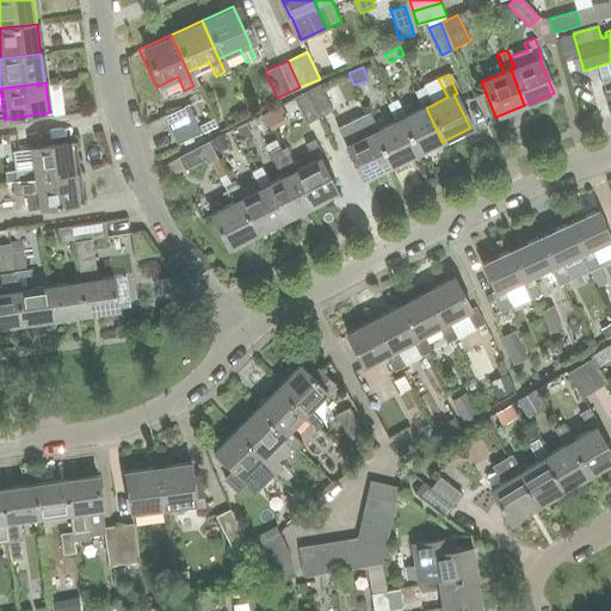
[(321,85),(303,93),(316,119),(334,110),(321,85)]
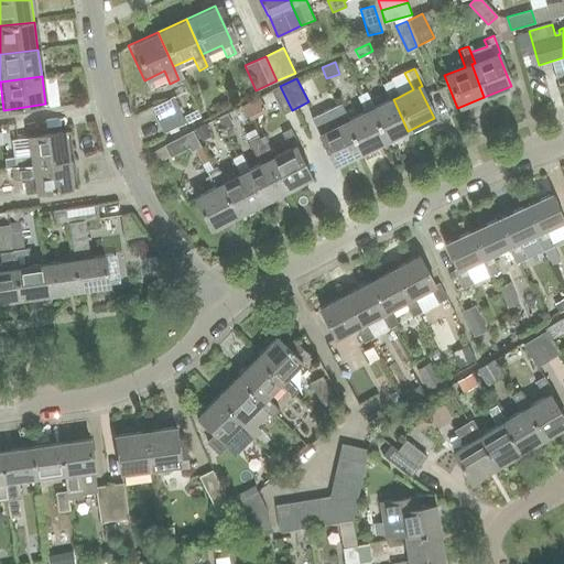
[(387,101),(371,109),(367,111),(383,143),(408,131),(393,99),(397,98),(388,80),(379,85),(387,101)]
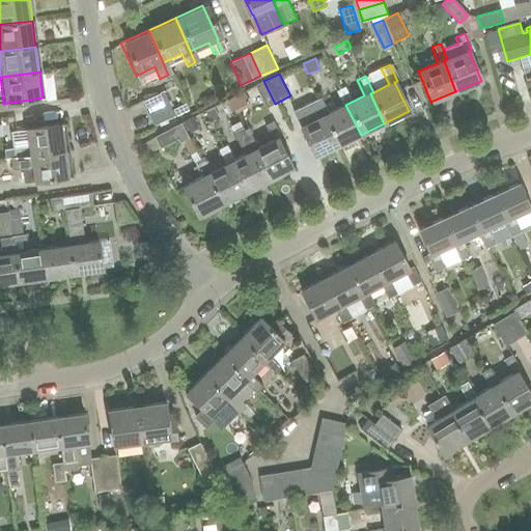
[(268,107),(275,104),(263,81),(256,85),(268,107)]
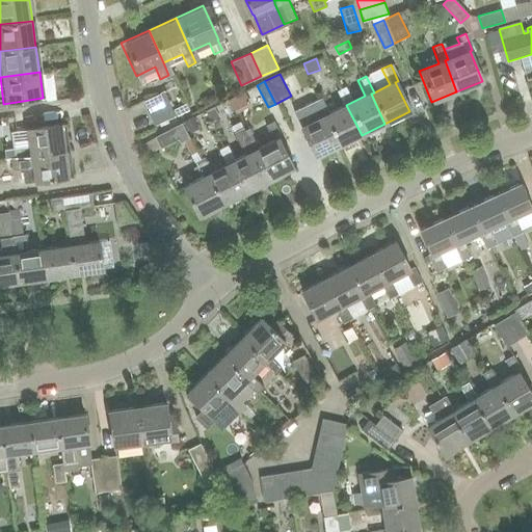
[(342,107),(326,114),(323,116),(338,147),(362,135),(346,105),(350,103),(343,88),(335,91),(342,107)]
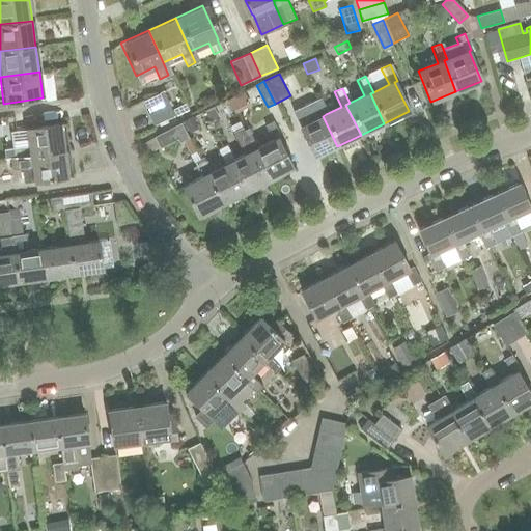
[(165,91),(143,101),(154,126),(189,110),(187,104),(173,110),(165,91)]
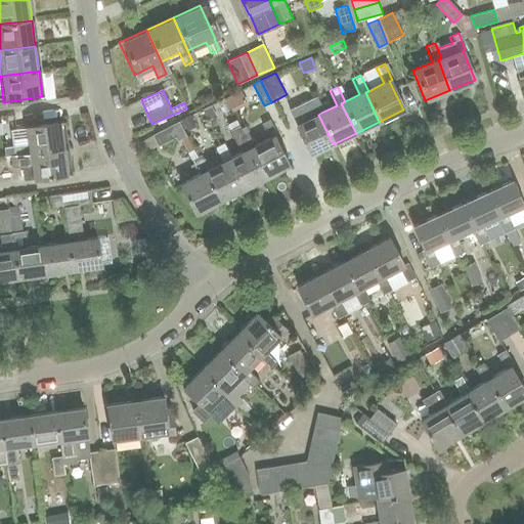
[(308,156),(333,144),(318,115),(321,113),(314,97),(305,102),(312,118),(294,126),(308,156)]
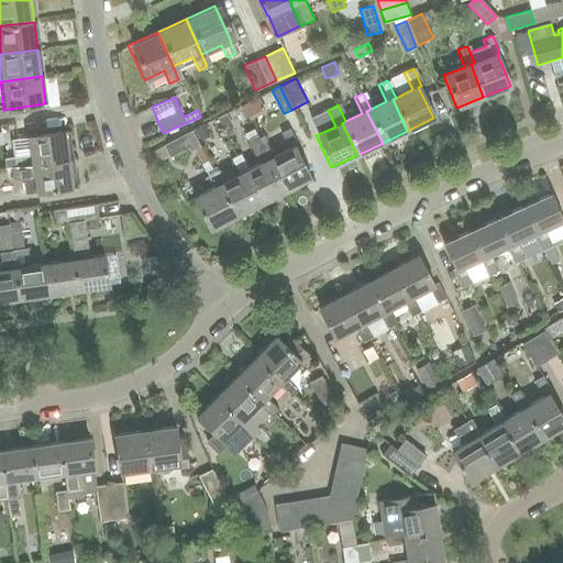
[(227,114),(218,119),(223,130),(232,125),(227,114)]
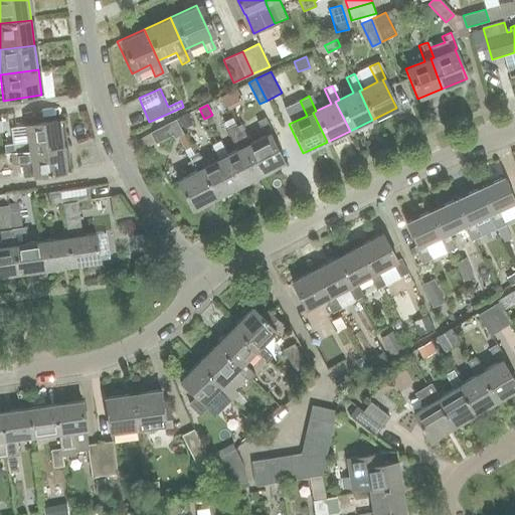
[(179,118),(185,128),(192,124),(187,114),(179,118)]
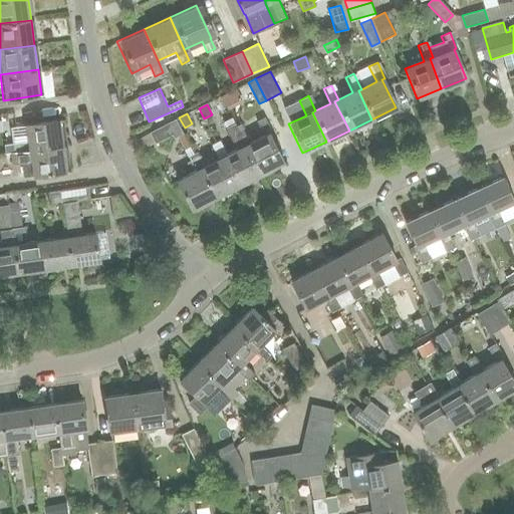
[(282,163),(273,147),(277,146),(263,117),(254,122),(261,137),(249,143),(239,121),(236,123),(234,119),(230,120),(236,132),(239,131),(246,145),(243,147),(258,175),(282,163)]
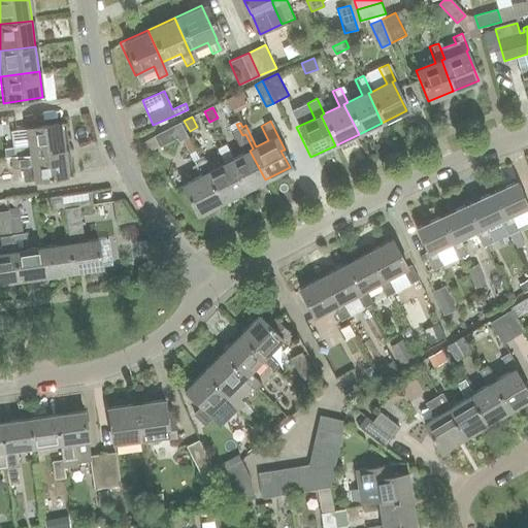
[(26,144),(11,146),(12,157),(66,150),(62,122),(24,127),(26,144)]
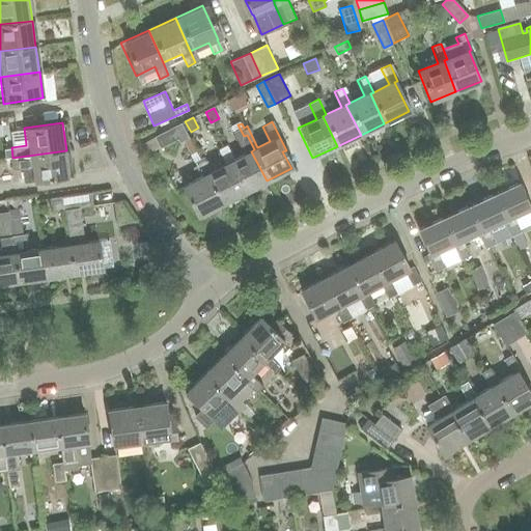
[(178,124),(151,138),(157,148),(175,140),(177,143),(186,139),(178,124)]
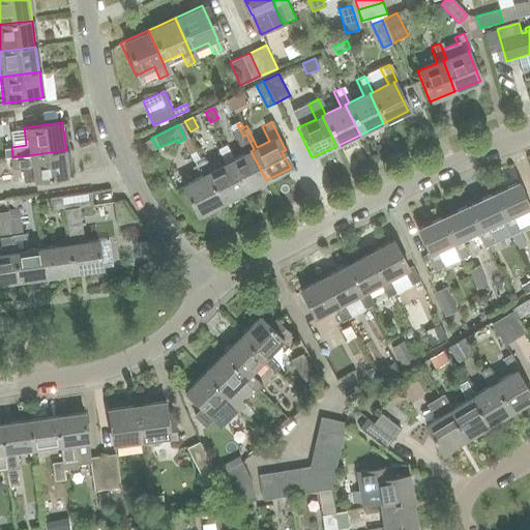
[(245,153),(231,160),(228,162),(243,192),(266,180),(251,151),(254,149),(246,135),(243,136),(237,124),(233,127),(238,138),(245,153)]
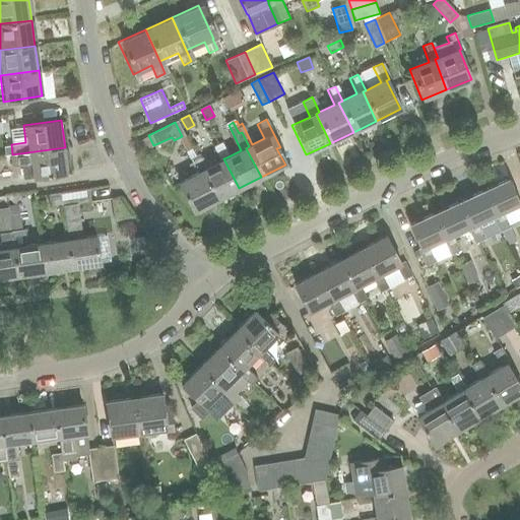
[(218,161),(204,170),(200,171),(215,200),(239,188),(223,158),(226,157),(218,143),(211,147),(218,161)]
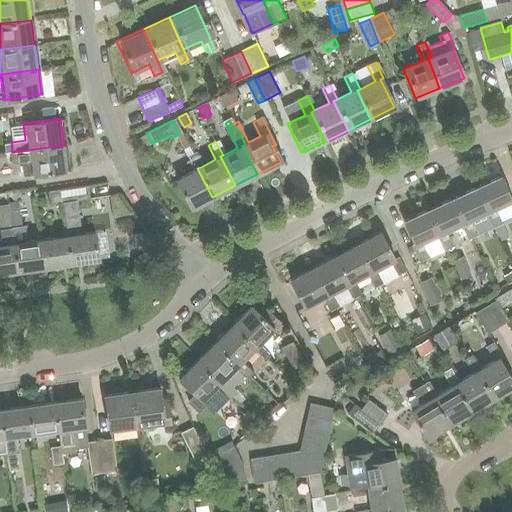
[(67,170),(64,145),(12,152),(10,152),(11,163),(21,162),(23,176),(67,170)]
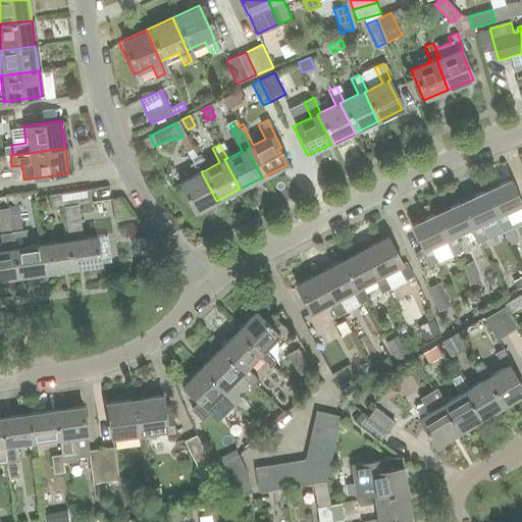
[(193,213),(216,201),(201,171),(205,170),(197,156),(189,160),(197,174),(178,184),(193,213)]
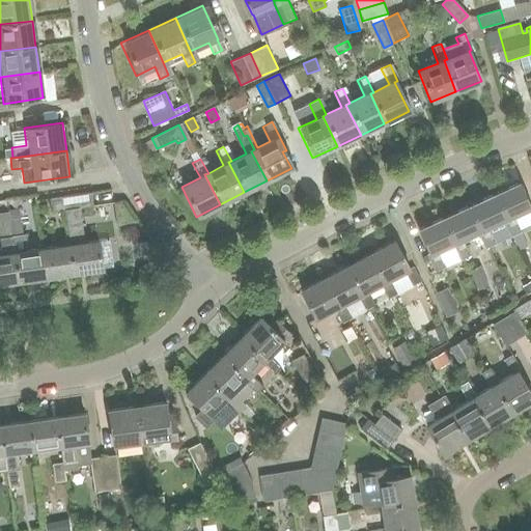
[(519,184),(493,195),(504,220),(501,221),(508,238),(519,232),(511,217),(530,208),(519,184)]
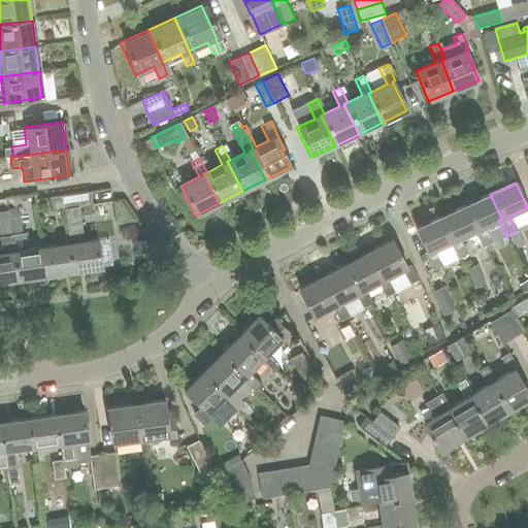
[(67,242),(71,271),(100,267),(95,238),(85,240),(79,205),(93,203),(91,191),(61,195),(62,208),(64,208),(69,242),(67,242)]
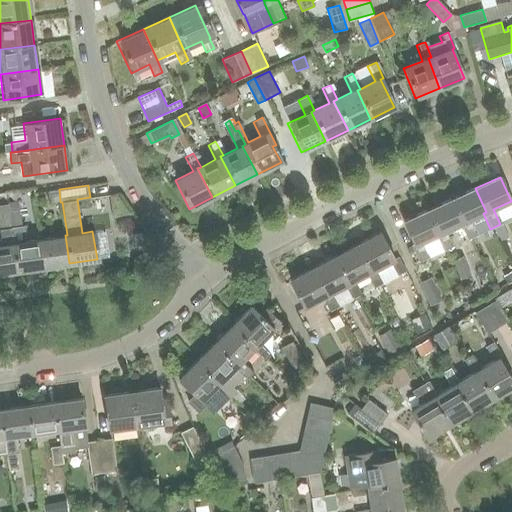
[(475,188),(451,199),(462,224),(461,224),(460,225),(466,240),(476,236),(490,229),(483,213),(486,212),(475,188)]
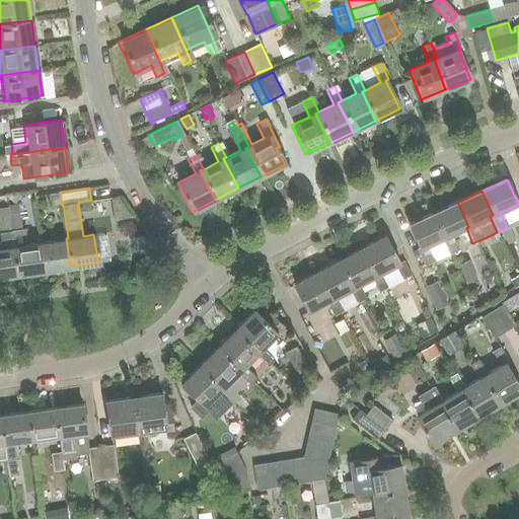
[(49,194),(51,206),(61,205),(60,192),(49,194)]
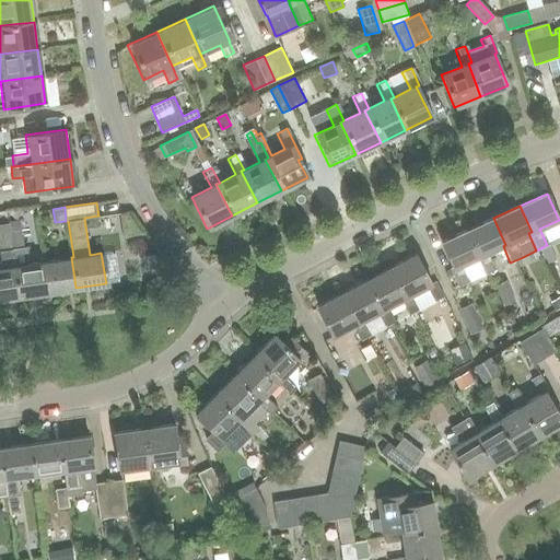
[(126,213),(119,214),(124,238),(141,235),(126,213)]
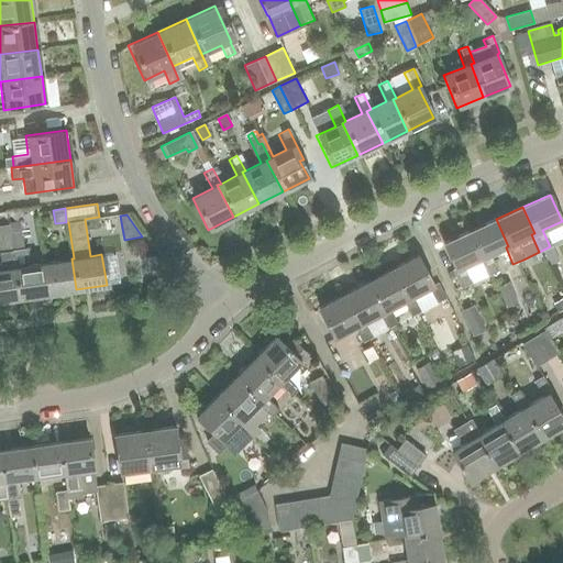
[(496,219),(468,231),(485,266),(483,267),(487,276),(490,274),(499,271),(492,253),(506,247),(507,246),(508,246),(496,219)]
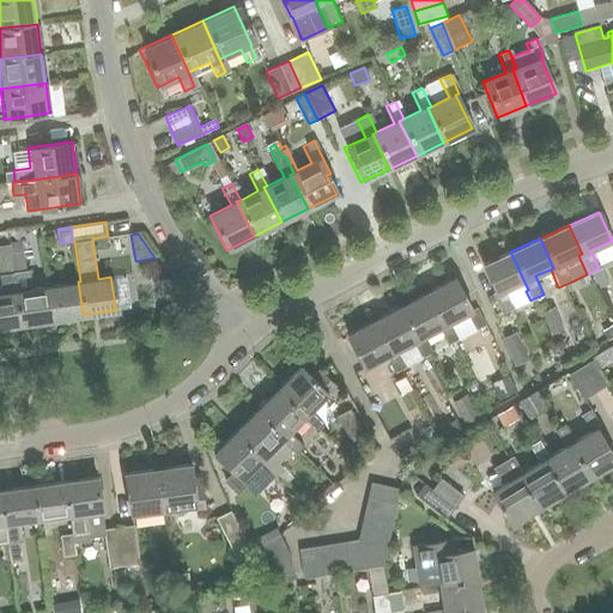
[(46,286),(31,289),(29,269),(26,269),(24,250),(11,253),(13,272),(16,291),(14,291),(20,325),(52,320),(46,286)]
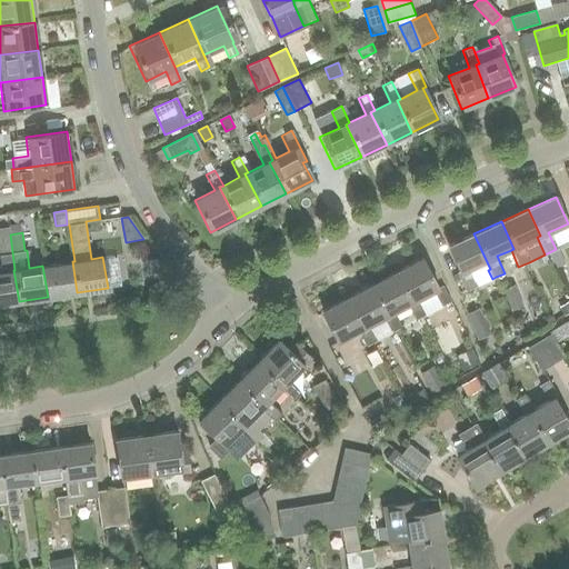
[(448,246),(447,247),(459,272),(456,273),(465,291),(475,287),(492,279),(488,270),(490,269),(473,233),(448,246)]
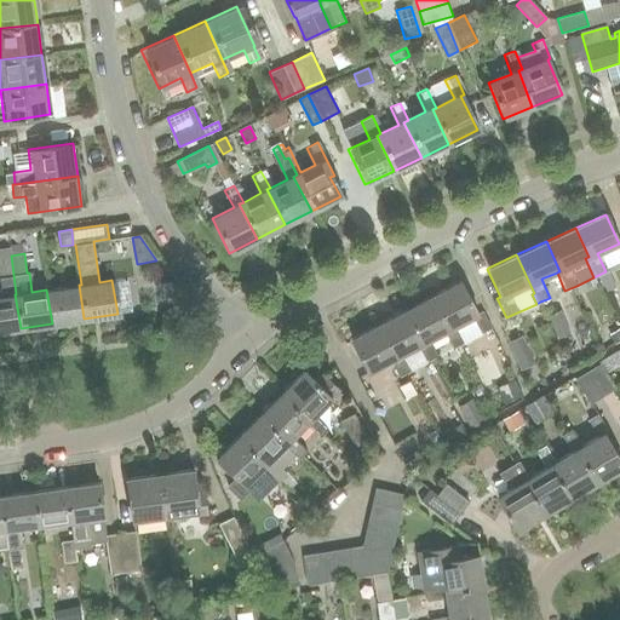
[(606,273),(597,276),(604,292),(613,288),(606,273)]
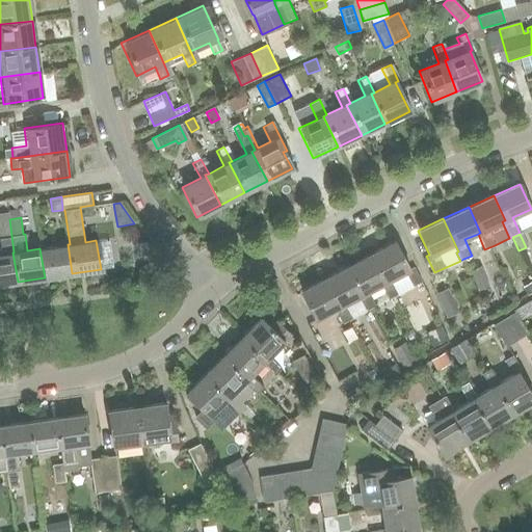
[(0,284),(18,282),(12,253),(14,253),(11,236),(0,238),(2,248),(0,248),(0,284)]
